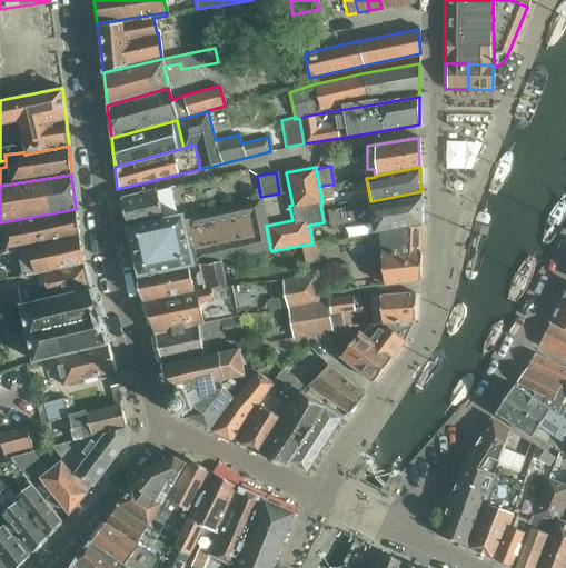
[(330,185),(320,187),(324,205),(331,203),(330,199),(333,198),(330,185)]
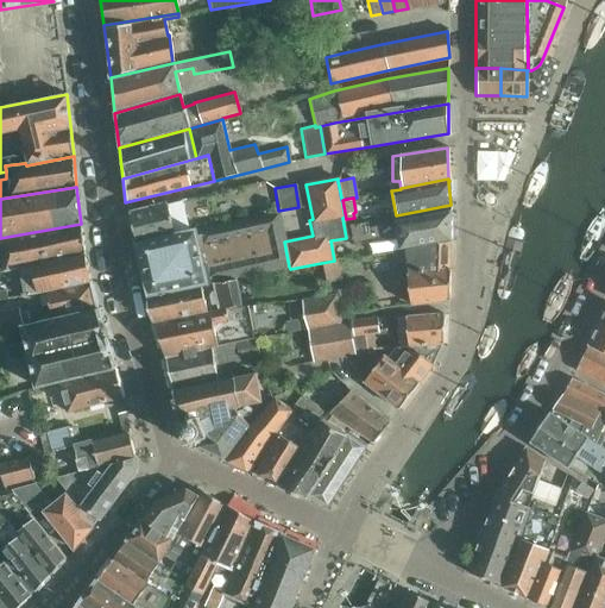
[(134,242),(174,233),(166,204),(128,212),(134,242)]
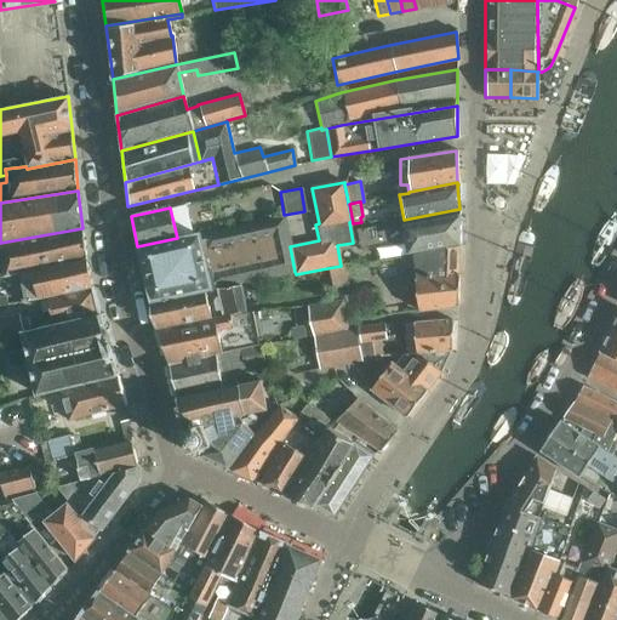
[(150,303),(240,284),(295,272),(290,246),(284,216),(200,234),(200,232),(177,238),(137,246),(150,303)]
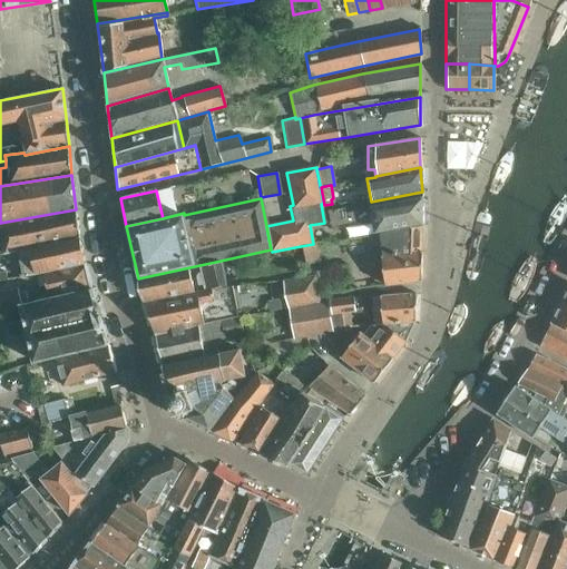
[(373,233),(378,233),(421,224),(422,198),(368,208),(344,213),(343,207),(326,211),(330,229),(371,222),(373,233)]
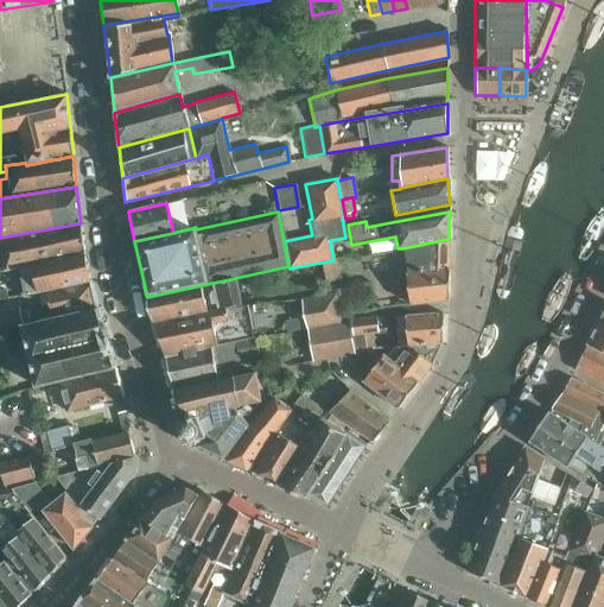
[(4,272),(18,269),(84,253),(86,253),(81,223),(0,238),(0,260),(0,271),(2,271),(4,272)]
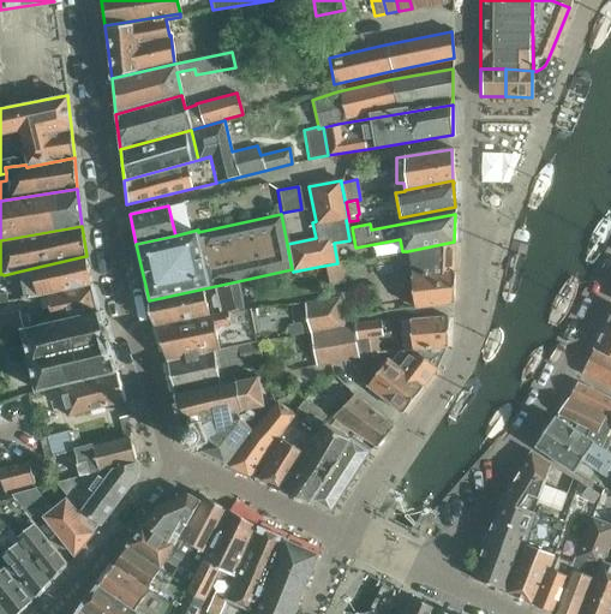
[(454,242),(407,251),(411,275),(453,268),(454,254),(454,242)]
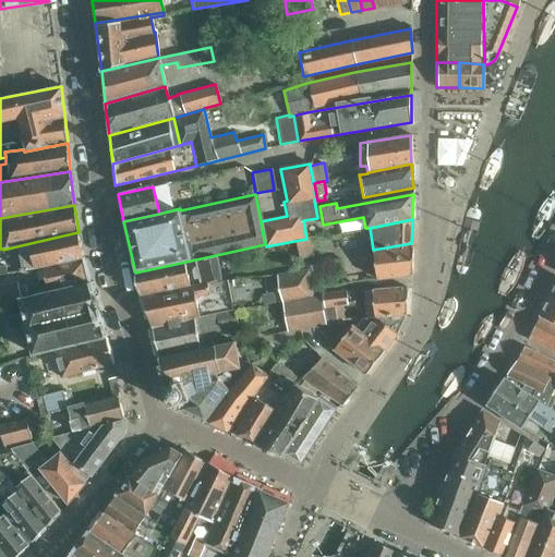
[(27,270),(41,267),(83,258),(83,257),(82,257),(77,232),(16,246),(19,258),(15,259),(19,271),(21,270),(26,269),(27,270)]
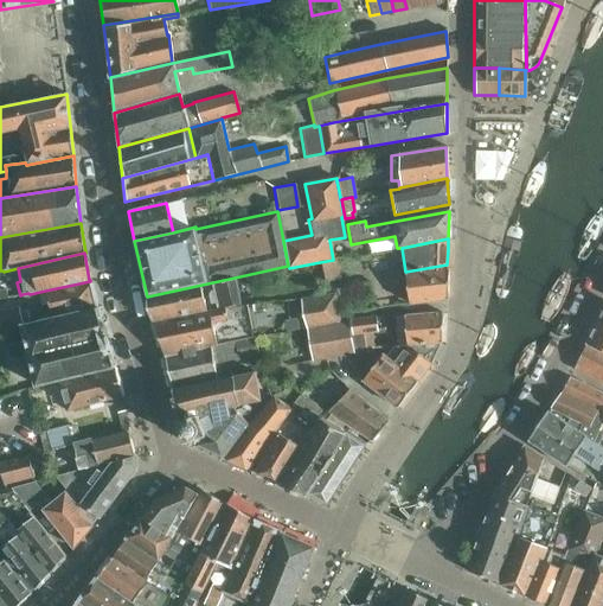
[(334,259),(333,260),(320,262),(324,281),(339,278),(334,259)]
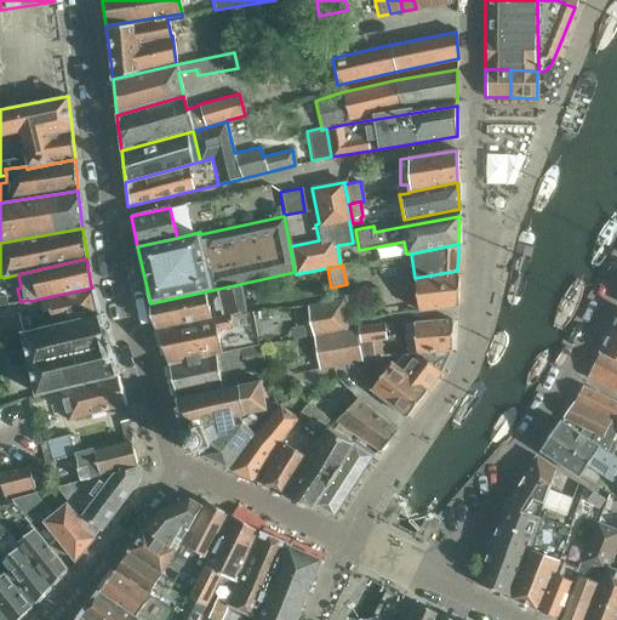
[(456,306),(457,271),(415,278),(413,278),(418,311),(456,306)]
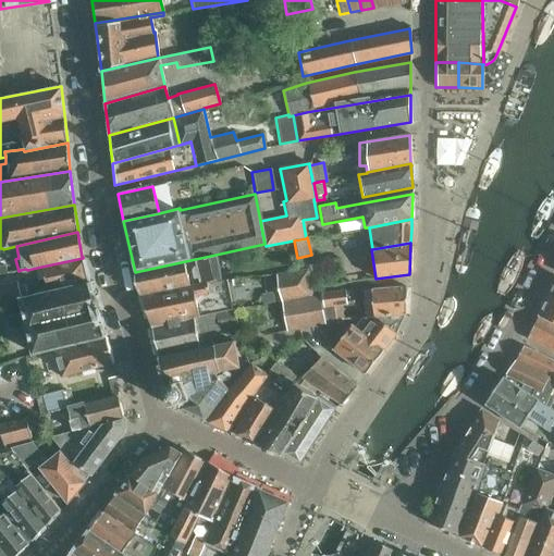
[(216,255),(135,272),(139,295),(143,295),(156,292),(189,285),(220,280),(220,279),(216,255)]
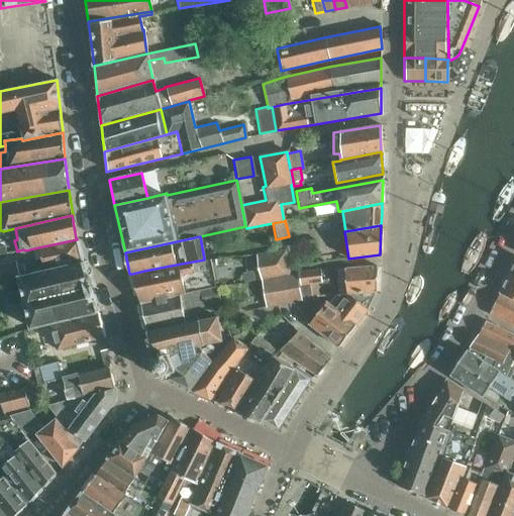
[(18,275),(83,262),(77,239),(38,247),(40,260),(25,263),(25,262),(4,266),(7,277),(18,274),(18,275)]
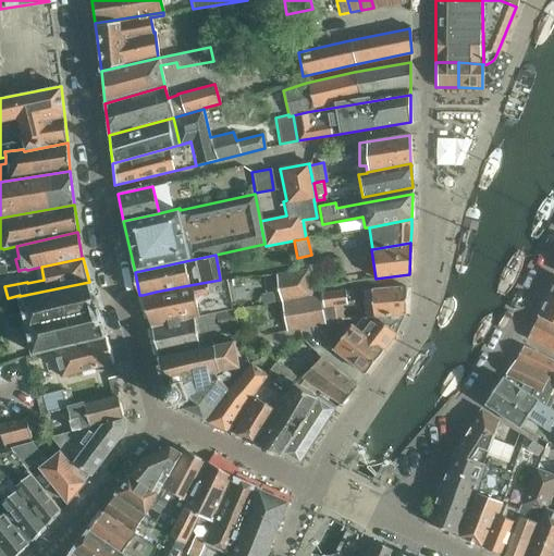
[(275,274),(280,303),(311,296),(307,269),(275,274)]
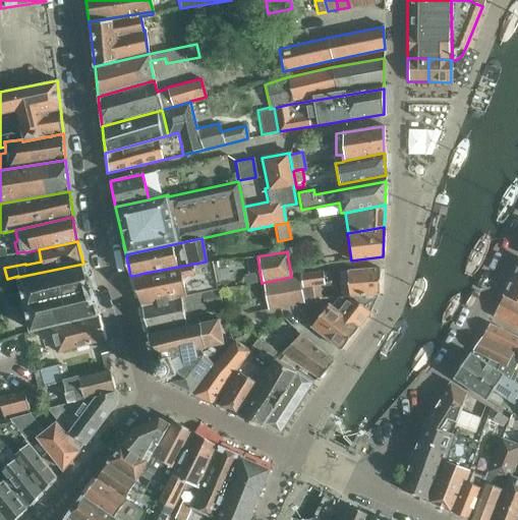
[(146,273),(133,276),(138,298),(140,304),(185,296),(190,294),(220,289),(214,260),(206,261),(206,262),(177,267),(146,273)]
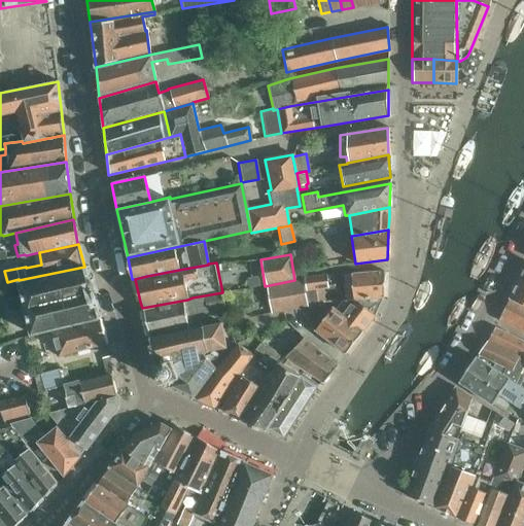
[(50,330),(99,318),(84,267),(19,280),(19,281),(18,282),(21,295),(7,300),(5,304),(6,310),(10,312),(20,310),(21,312),(25,311),(30,335),(50,330)]
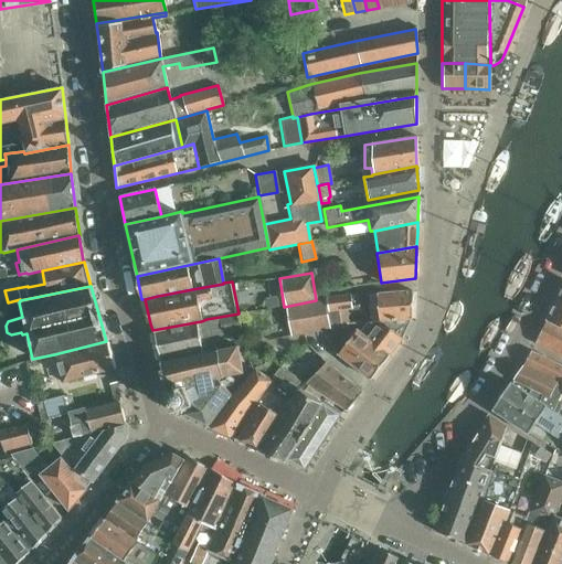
[(375,294),(377,321),(407,320),(410,320),(411,290),(375,294)]
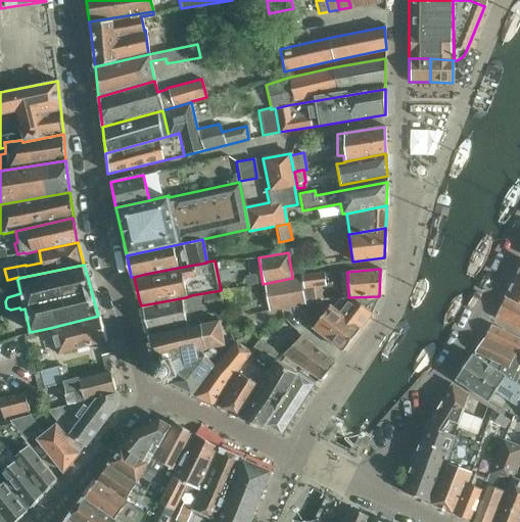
[(318,287),(325,286),(323,272),(300,275),(300,277),(302,289),(304,301),(320,300),(318,287)]
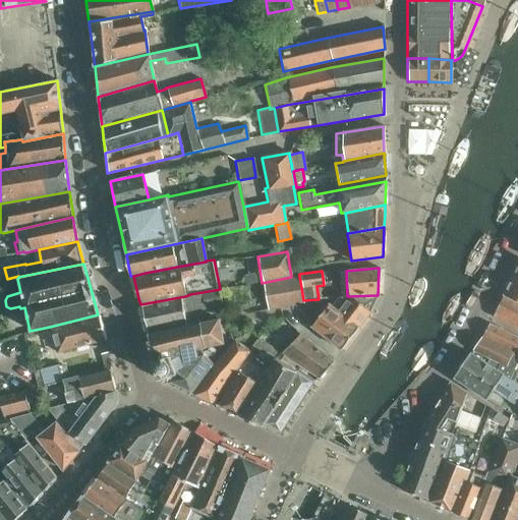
[(303,303),(303,300),(301,288),(299,276),(291,277),(262,283),(267,310),(303,303)]
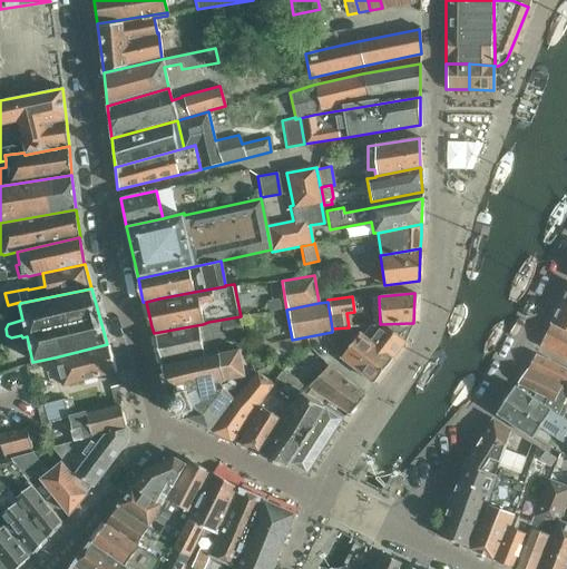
[(566,306),(558,303),(549,322),(566,330),(566,306)]
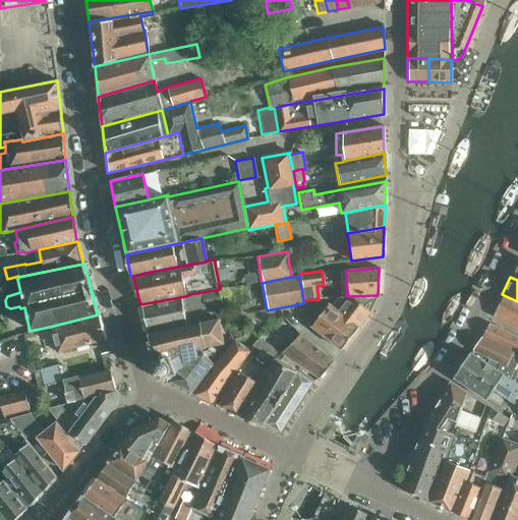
[(193,324),(193,325),(196,324),(190,294),(185,296),(140,304),(148,335),(186,325),(193,324)]
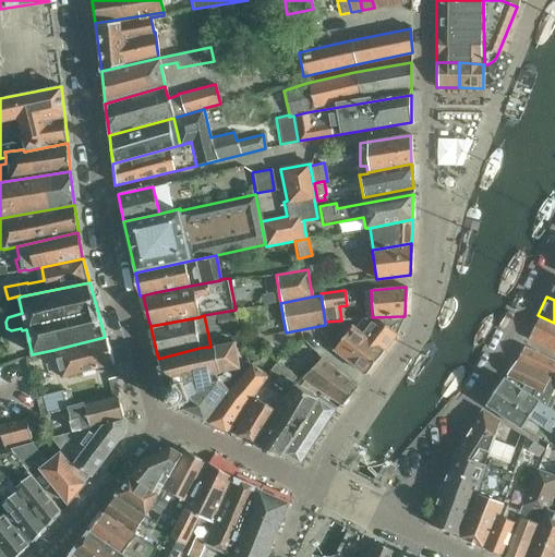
[(554,323),(538,315),(526,338),(554,351),(554,323)]
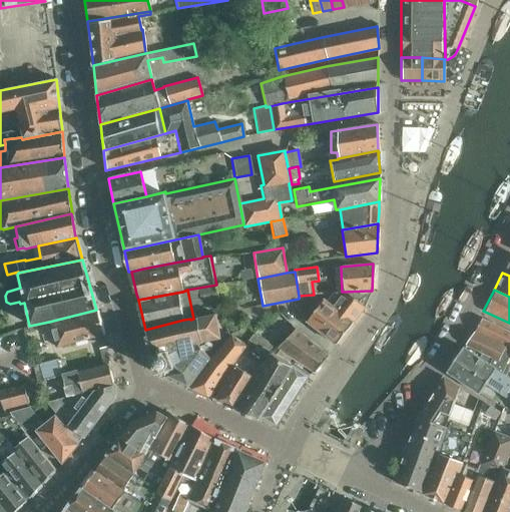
[(363,306),(370,291),(342,292),(342,293),(332,293),(326,301),(324,299),(306,321),(335,344),(351,322),(352,322),(364,307),(363,306)]
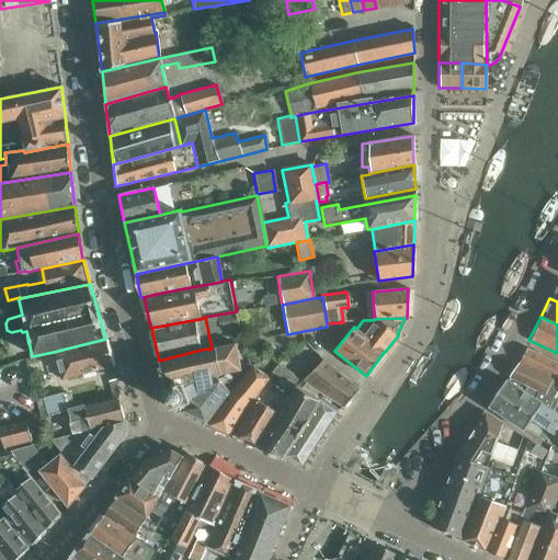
[(105,339),(54,352),(61,379),(113,365),(105,339)]
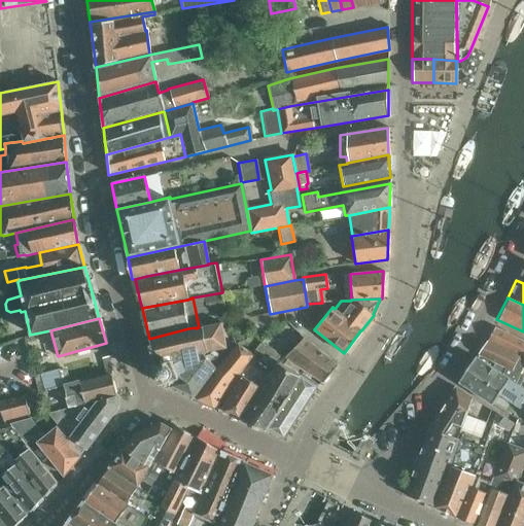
[(155,365),(202,352),(196,328),(196,327),(188,328),(149,339),(155,365)]
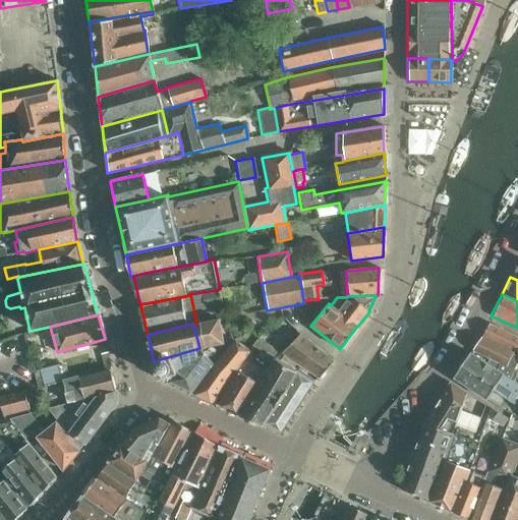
[(480,336),(480,337),(512,353),(513,352),(517,354),(517,353),(517,338),(487,324),(481,336),(480,336)]
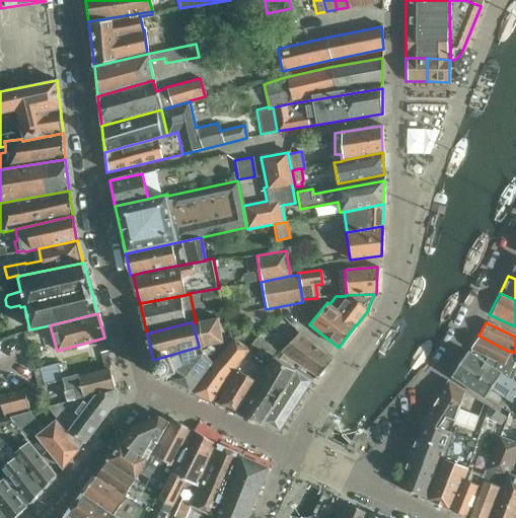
[(279,352),(299,365),(316,376),(330,359),(297,331),(279,352)]
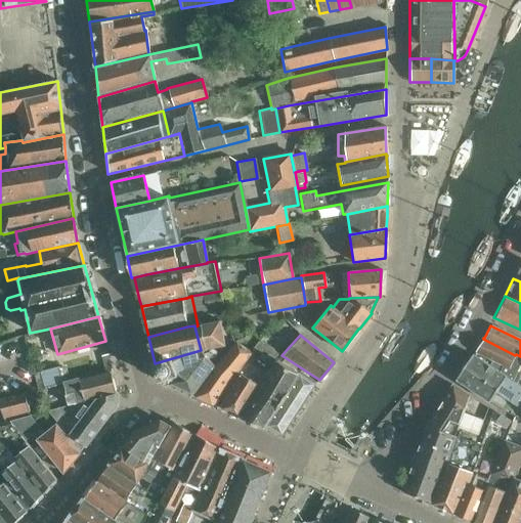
[(498,371),(497,372),(512,381),(520,359),(520,357),(515,355),(483,339),(474,352),(501,364),(498,371)]
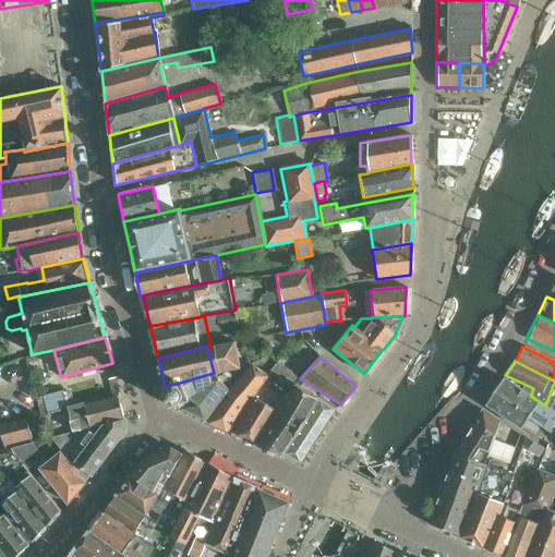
[(267,375),(227,433),(257,446),(287,400),(276,395),(291,372),(275,362),(265,374),(267,375)]
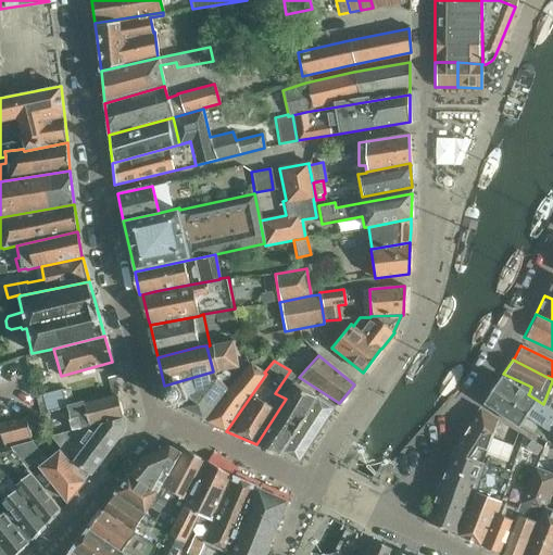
[(266,374),(264,373),(251,363),(233,385),(226,390),(202,421),(226,431),(266,374)]
